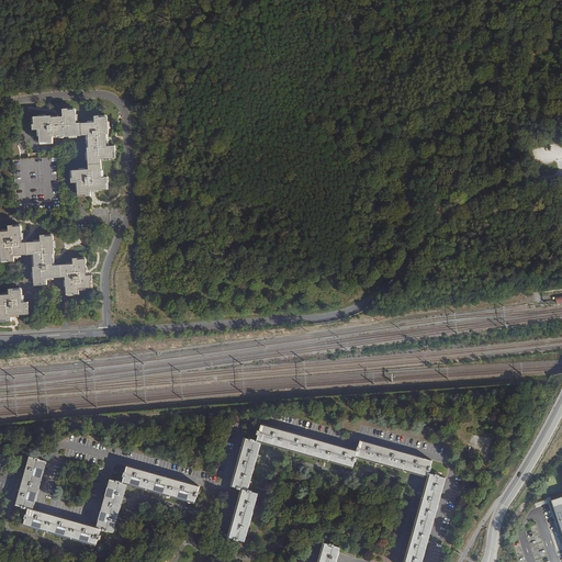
[(65,136),(83,136),(82,123),(77,123),(76,110),(68,111),(68,109),(64,109),(64,115),(64,116),(52,117),(52,116),(34,116),(35,125),(33,125),(33,130),(40,130),(41,143),(48,143),(48,144),(54,144),(53,138),(53,136),(65,135),(65,136)]
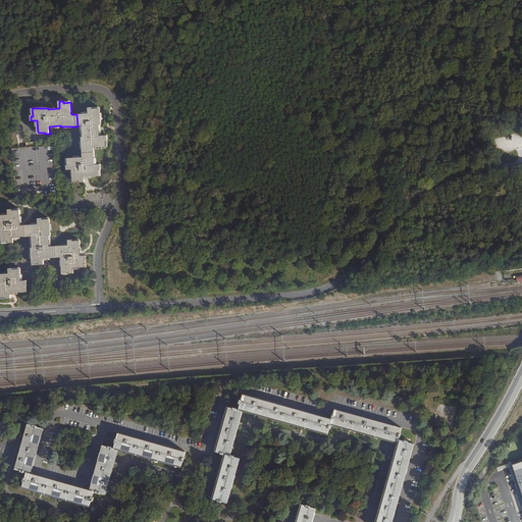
[(82,138),(83,154),(95,153),(94,148),(106,147),(106,141),(107,140),(107,136),(102,136),(100,136),(100,125),(101,124),(100,109),(94,109),(93,108),(89,108),(89,114),(76,114),(77,126),(81,126),(83,126),(84,137),(82,138)]
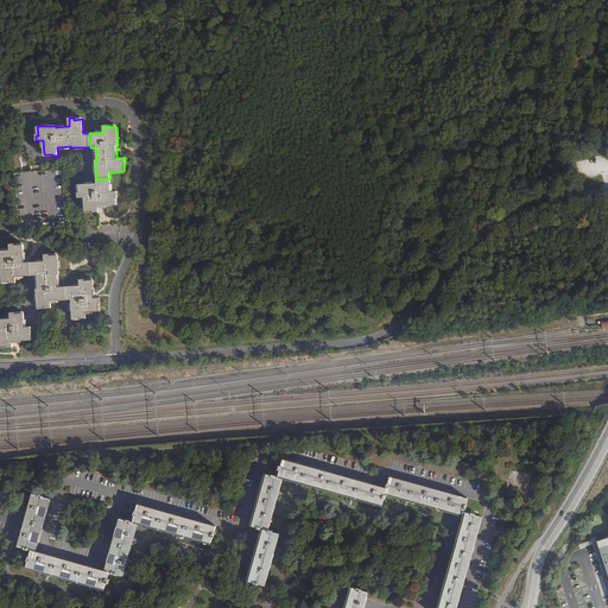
[(31,171),(27,171),(21,172),(14,172),(17,203),(18,230),(67,228),(62,169),(42,171),(42,166),(36,166),(31,166),(31,171)]
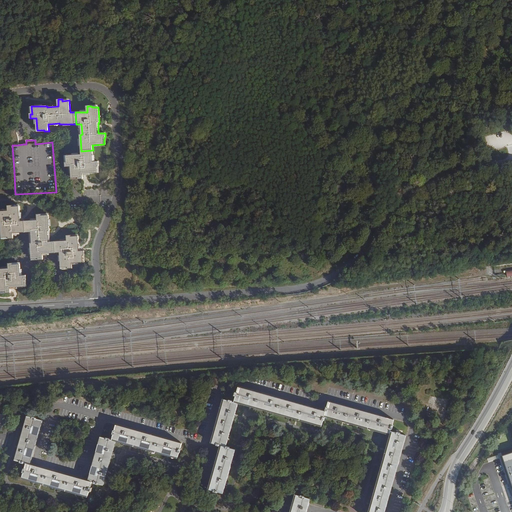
[(15,196),(57,194),(53,142),(52,142),(56,192),(15,194),(15,196)]
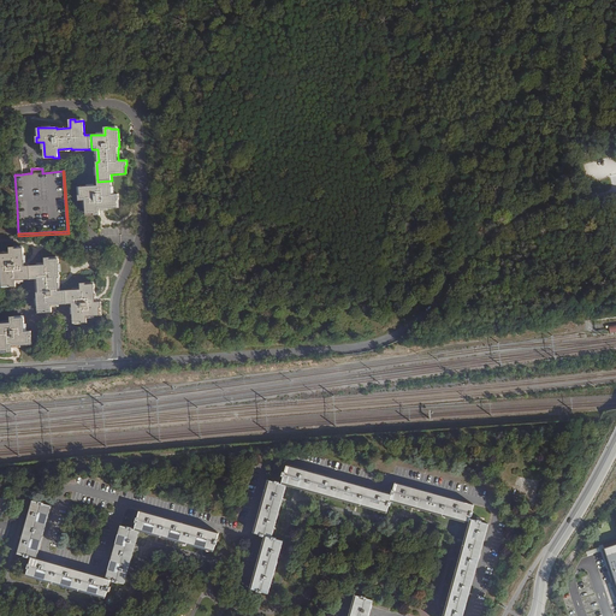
[(100,209),(118,208),(117,200),(119,200),(118,194),(112,195),(112,181),(98,182),(98,185),(80,187),(80,195),(78,195),(78,201),(86,200),(87,214),(94,213),(94,215),(100,215),(100,209)]
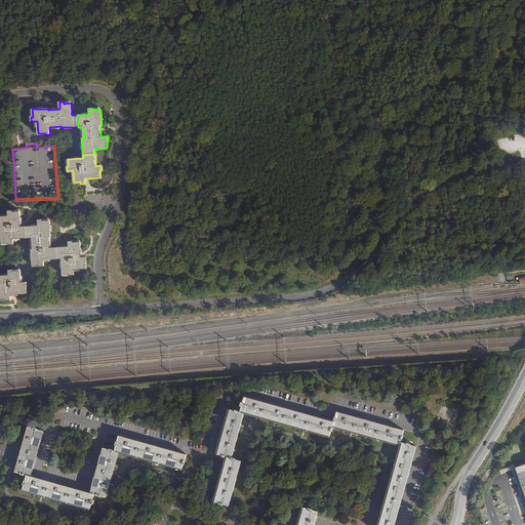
[(27,238),(26,227),(22,227),(19,211),(13,211),(13,210),(8,210),(8,215),(0,216),(0,228),(1,229),(2,243),(9,243),(9,244),(14,244),(13,239),(27,238)]
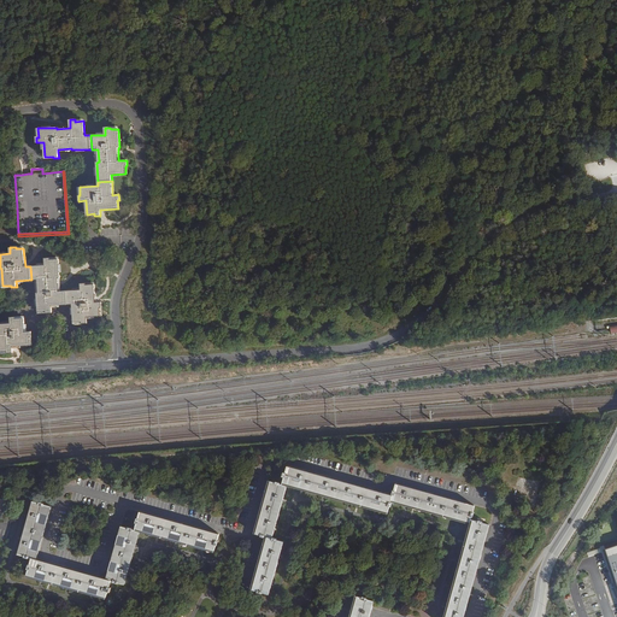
[(45,265),(30,266),(31,280),(35,280),(37,280),(39,292),(36,293),(37,311),(46,311),(46,312),(52,312),(52,305),(68,304),(68,291),(62,291),(59,291),(58,278),(60,278),(59,259),(51,259),(51,258),(45,258),(45,265)]
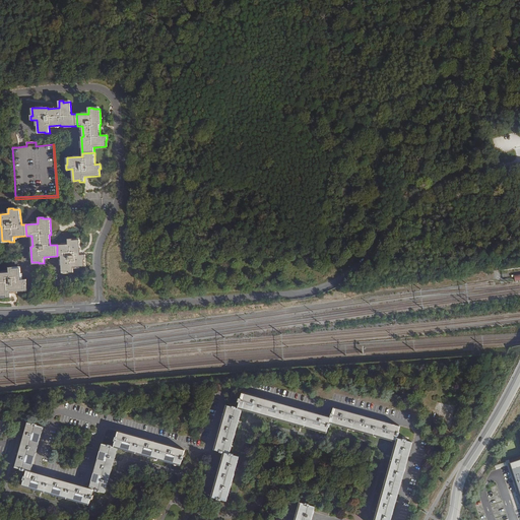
[(68,244),(57,245),(57,256),(61,256),(62,271),(69,271),(69,272),(73,272),(73,267),(85,266),(84,259),(86,259),(85,254),(80,255),(79,240),(72,240),(72,239),(68,239),(68,244)]
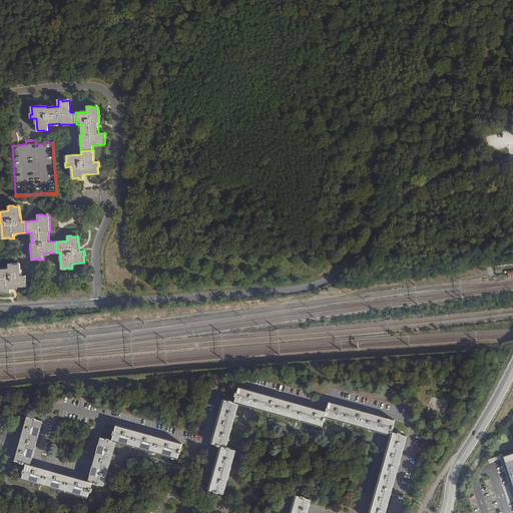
[(21,276),(20,265),(13,265),(13,264),(9,264),(9,269),(0,269),(0,292),(6,292),(6,293),(10,293),(10,288),(25,287),(25,280),(26,280),(26,276),(21,276)]
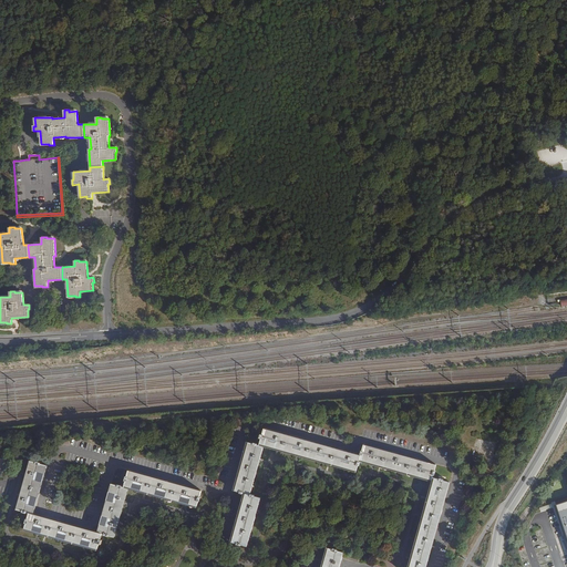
[(261,439),(259,445),(264,446),(356,472),(357,465),(359,466),(360,462),(359,462),(359,461),(360,455),(265,429),(263,434),(261,434),(260,439),(261,439)]
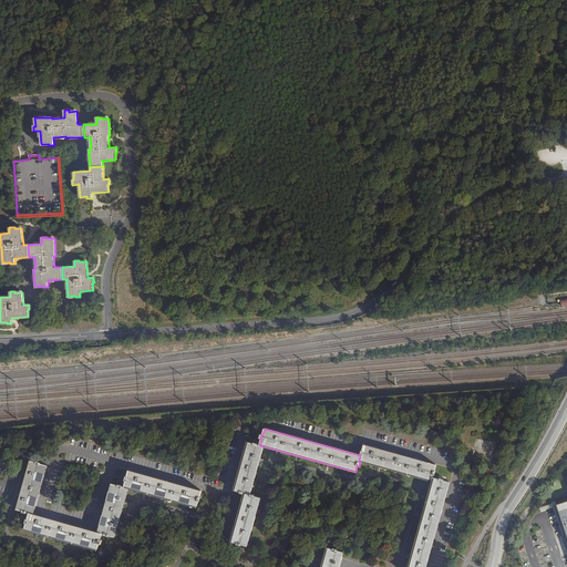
[(239,493),(244,494),(244,493),(250,494),(264,446),(259,445),(258,445),(258,444),(254,443),(247,442),(234,491),(240,492),(239,493)]
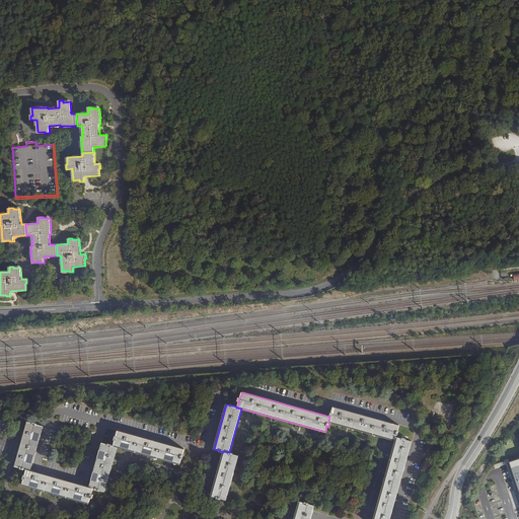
[(330,416),(329,417),(328,422),(394,440),(395,437),(395,435),(397,435),(398,432),(397,431),(398,426),(332,406),(331,413),(330,413),(329,416),(330,416)]
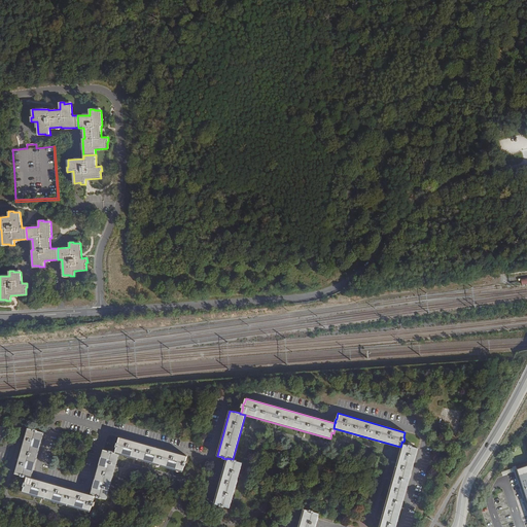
[(25,476),(28,477),(31,478),(43,432),(37,431),(38,430),(34,429),(34,430),(29,428),(15,473),(22,475),(21,476),(25,477),(25,476)]
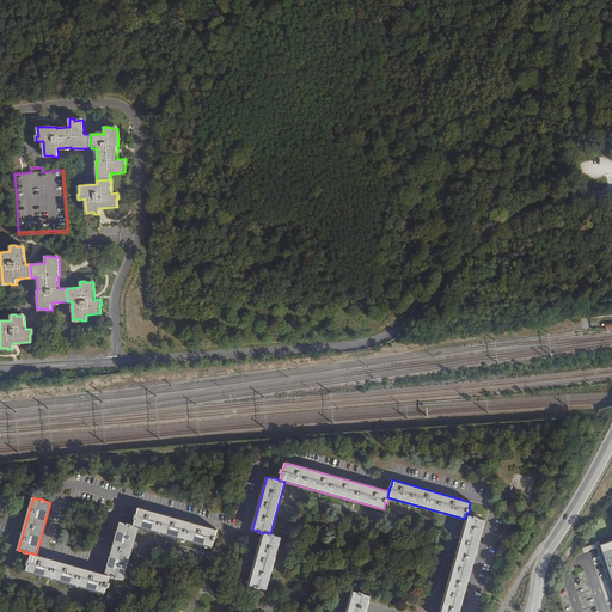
[(134,526),(139,527),(212,548),(214,540),(215,540),(216,537),(215,537),(218,530),(140,508),(138,514),(136,514),(135,519),(136,519),(134,526)]
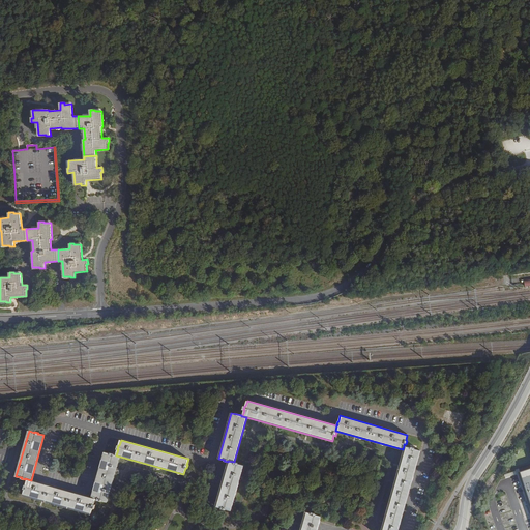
[(410,448),(404,446),(403,449),(380,529),(396,529),(419,450),(414,449),(414,448),(411,447),(410,448)]
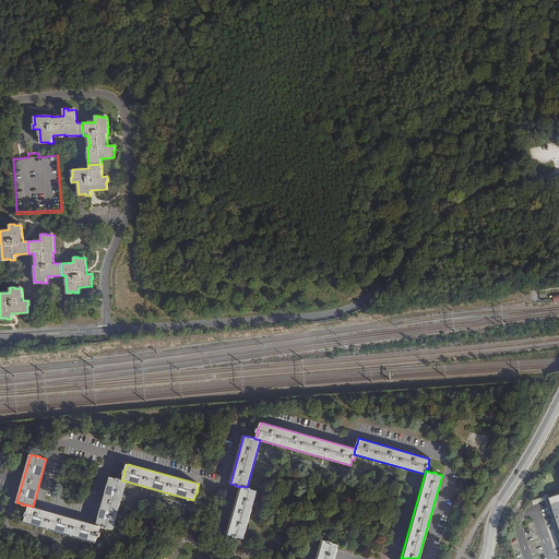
[(96,524),(100,525),(103,526),(103,527),(107,528),(107,527),(114,530),(127,482),(122,480),(121,480),(121,479),(118,478),(117,479),(110,477),(96,524)]
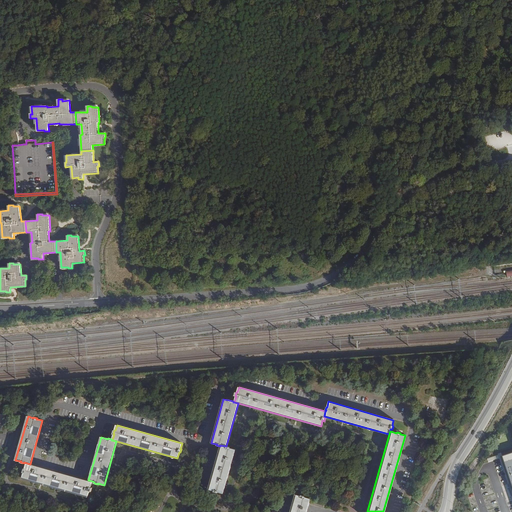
[(220,445),(220,446),(209,489),(214,491),(214,492),(217,493),(218,492),(223,493),(236,450),(230,448),(230,447),(227,446),(227,447),(226,446),(220,445)]
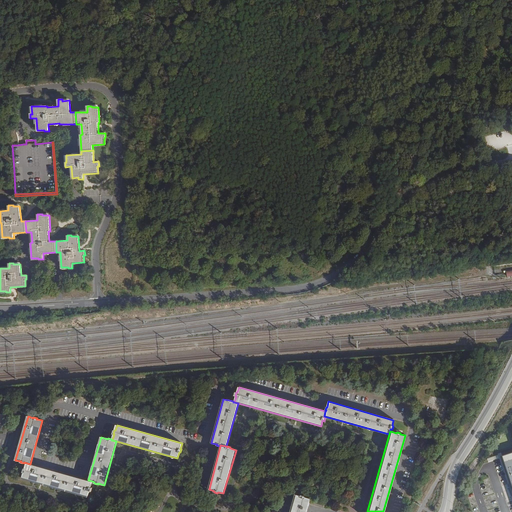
[(511,449),(503,452),(511,479),(511,449)]
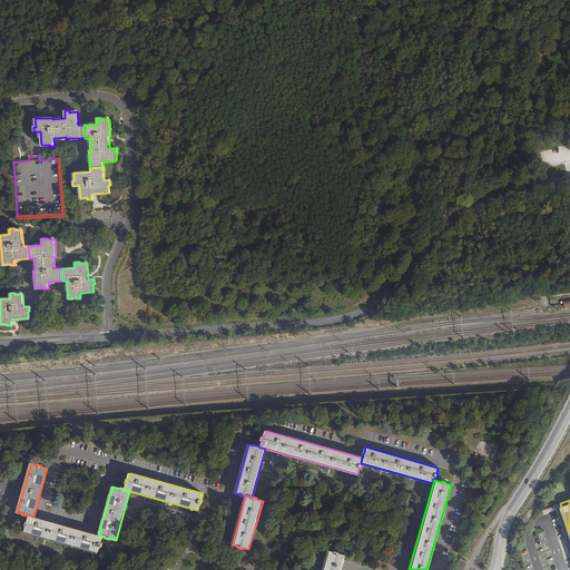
[(33,517),(30,516),(28,521),(27,521),(26,526),(27,526),(25,532),(98,553),(99,547),(101,547),(102,543),(100,542),(102,536),(98,534),(33,517)]
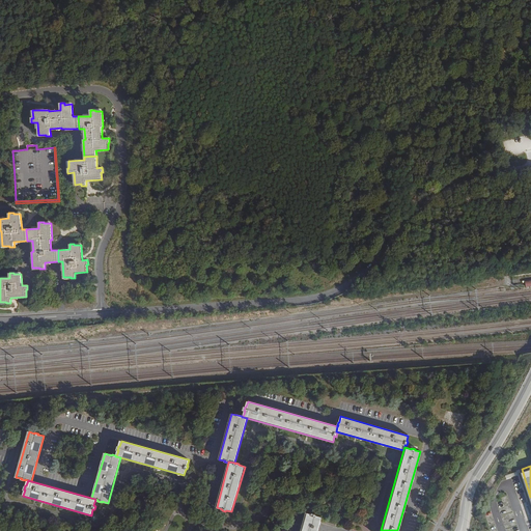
[(502,501),(498,502),(500,514),(502,513),(505,530),(518,530),(509,496),(502,498),(502,501)]
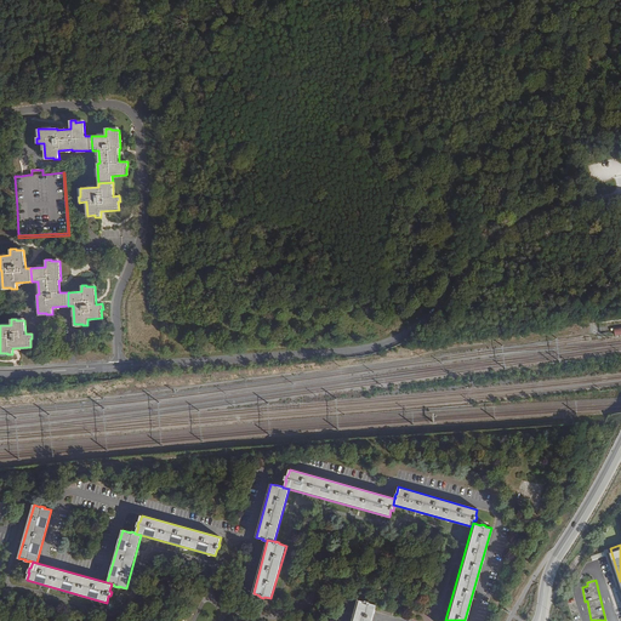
[(568,600),(574,620),(581,620),(575,598),(568,600)]
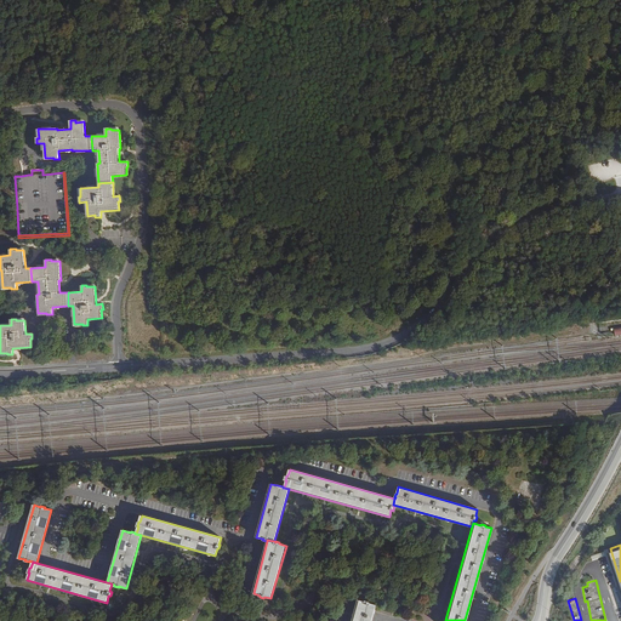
[(371,620),(376,605),(369,603),(369,602),(364,600),(364,602),(359,600),(358,600),(351,620),(371,620)]
